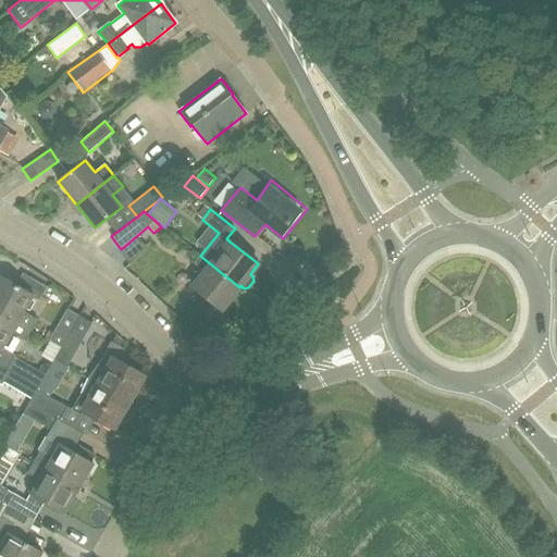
[(221,310),(239,287),(200,256),(194,263),(205,272),(193,288),(221,310)]
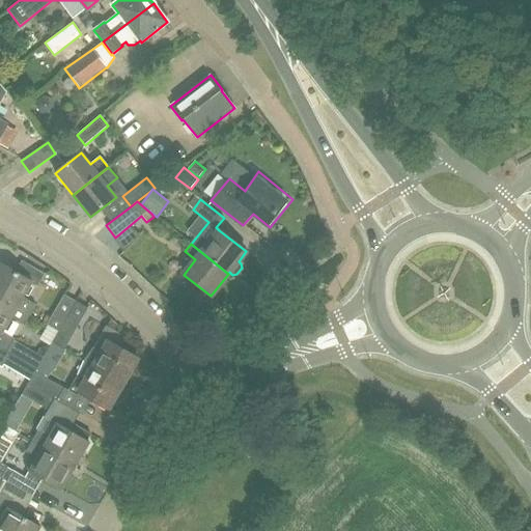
[(23,298),(31,283),(37,287),(45,274),(22,260),(15,273),(1,264),(0,267),(0,297),(30,315),(35,305),(23,298)]
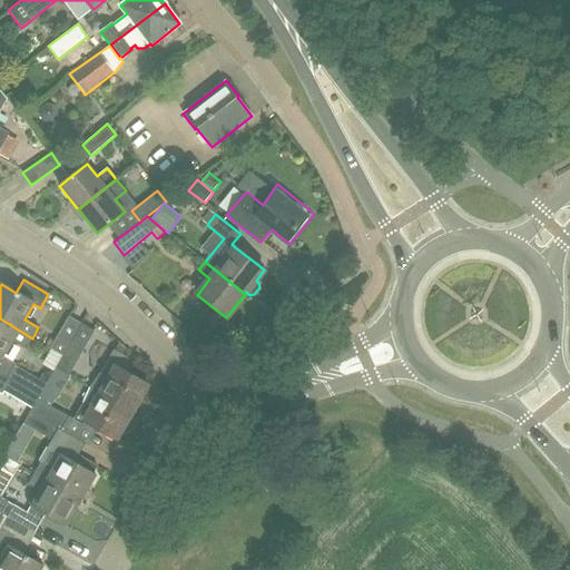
[(49,349),(62,356),(81,324),(69,316),(49,349)]
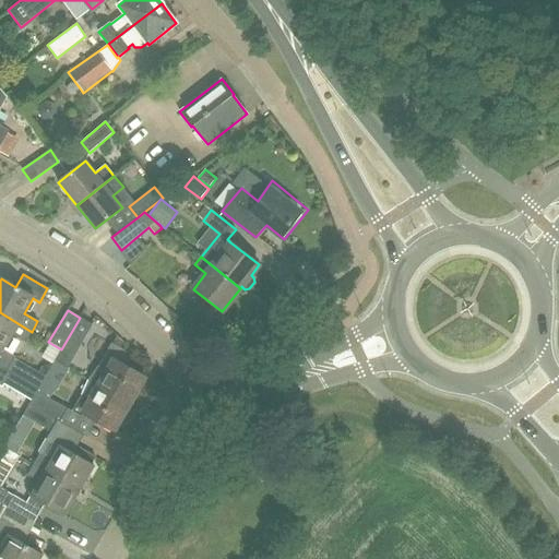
[(25,342),(32,332),(0,312),(0,348),(3,351),(12,334),(25,342)]
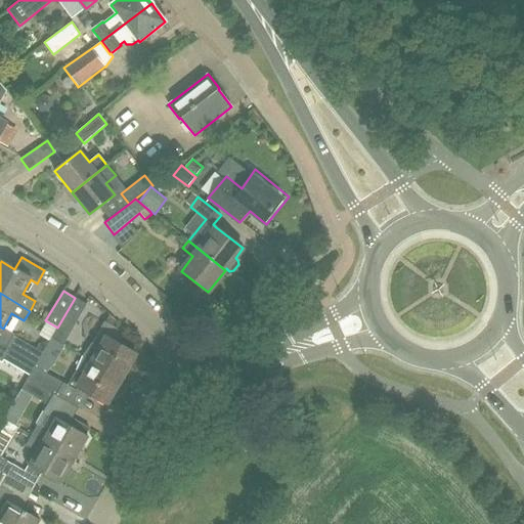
[(87,304),(75,298),(57,328),(51,338),(63,345),(87,304)]
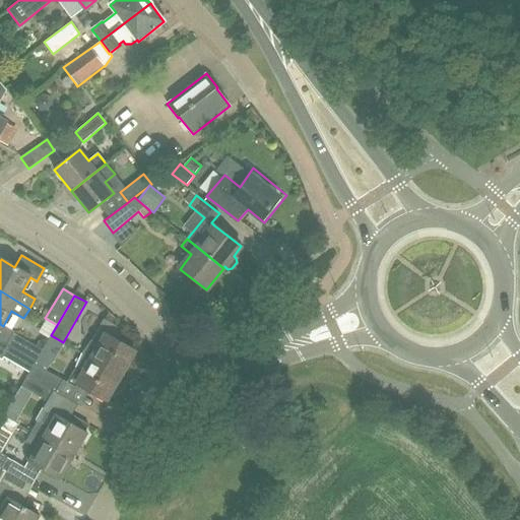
[(99,345),(90,359),(121,376),(135,351),(112,338),(117,330),(116,326),(104,319),(91,340),(99,345)]
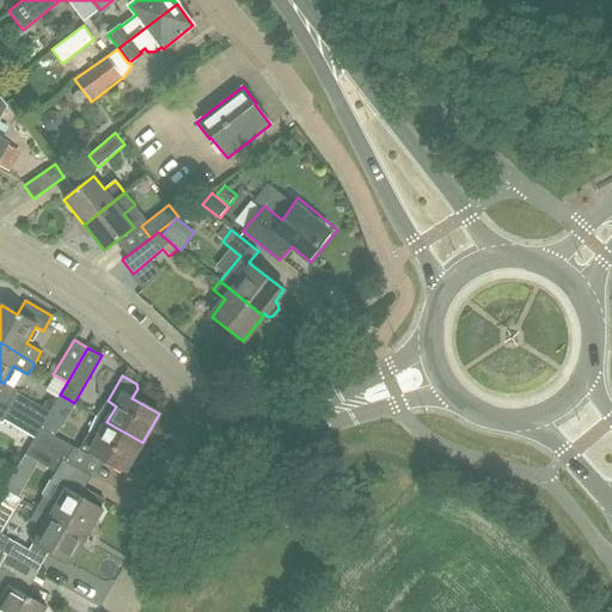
[(11,408),(42,426),(49,412),(16,392),(7,405),(11,408)]
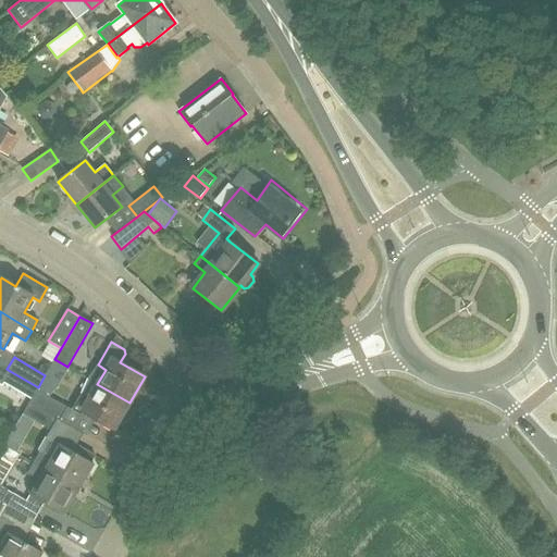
[(37,390),(38,387),(10,371),(3,383),(17,392),(19,392),(31,399),(37,390)]
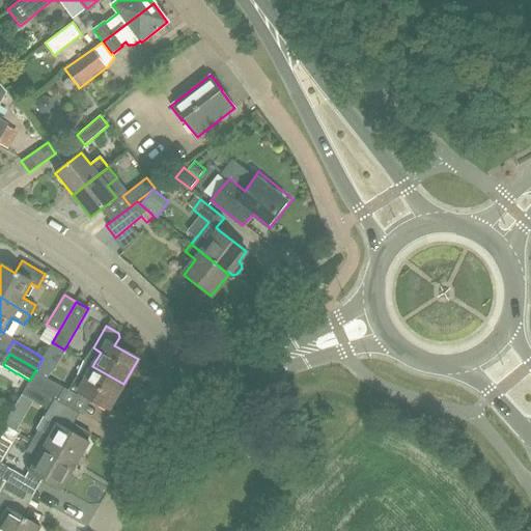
[(123,384),(92,366),(84,381),(77,376),(68,390),(64,388),(35,371),(29,381),(28,384),(57,399),(57,400),(80,413),(89,397),(109,410),(113,402),(115,403),(119,402),(124,393),(123,389),(121,388),(123,384)]
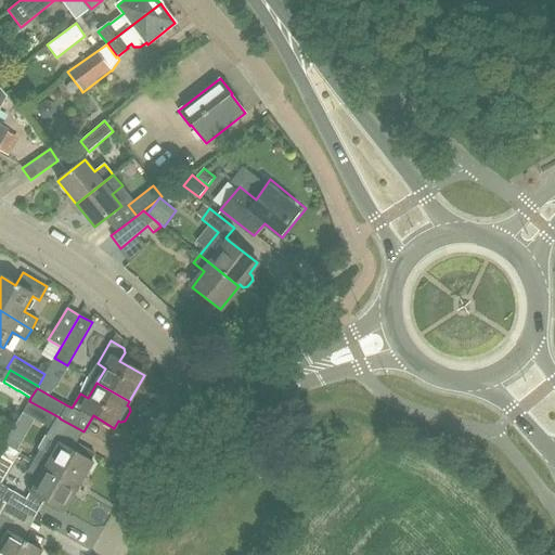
[(60,417),(29,401),(23,412),(51,429),(57,417),(60,418),(60,417)]
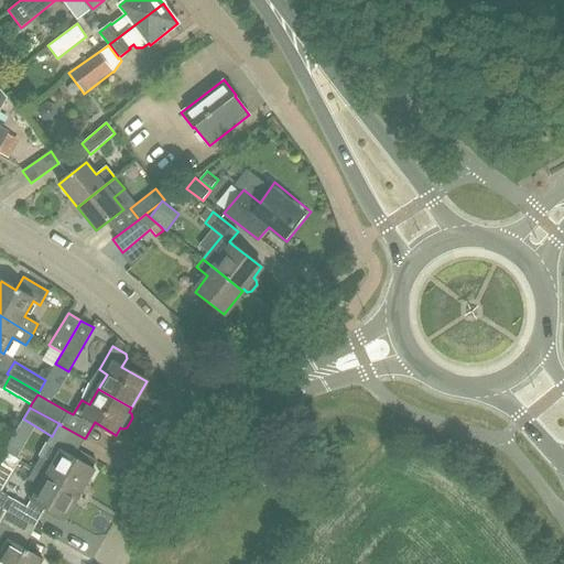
[(17,458),(26,443),(13,435),(3,452),(17,458)]
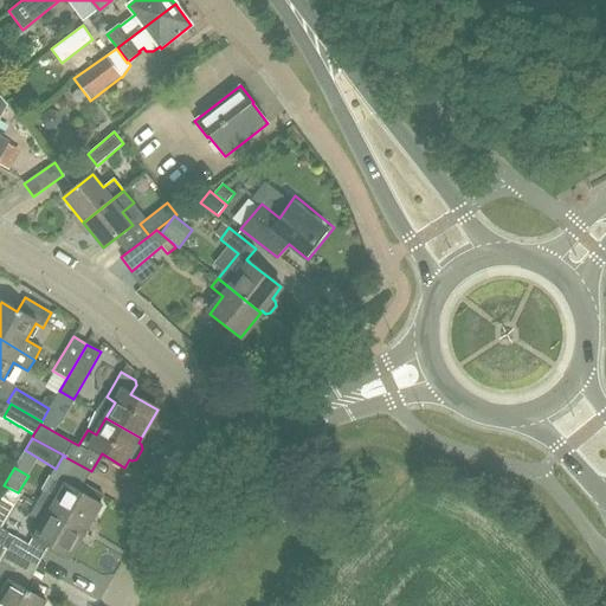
[(64,484),(56,498),(49,495),(42,507),(49,510),(86,533),(102,505),(98,504),(103,496),(83,484),(78,492),(64,484)]
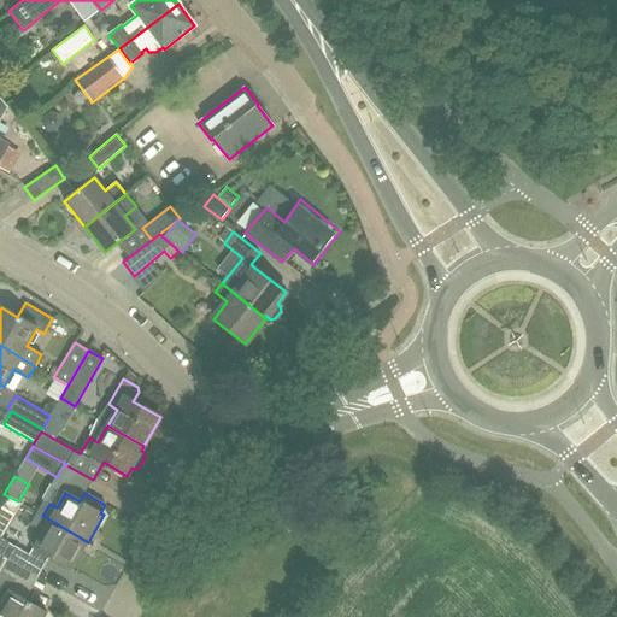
[(21,504),(4,494),(0,501),(0,504),(16,513),(21,504)]
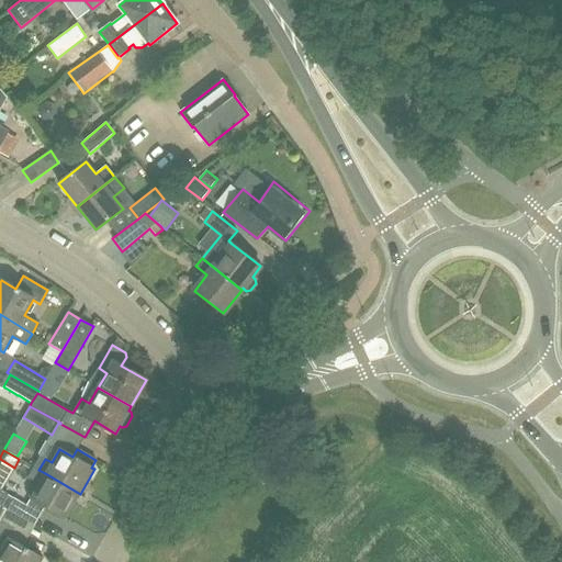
[(33,467),(27,478),(38,484),(31,498),(66,519),(80,494),(45,473),(38,470),(33,467)]
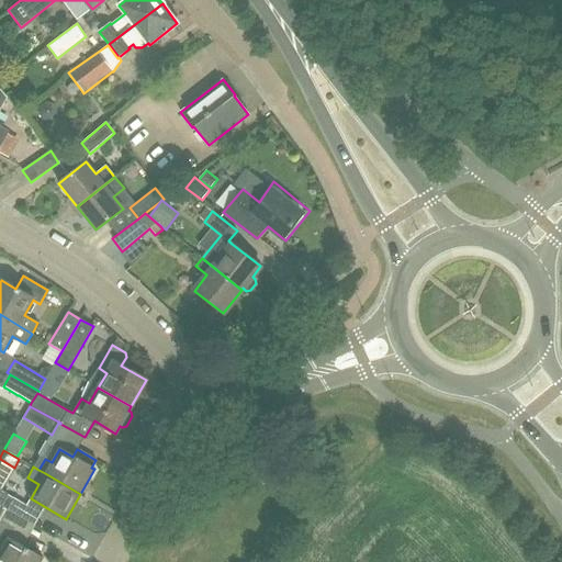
[(0,505),(8,510),(14,499),(0,491),(0,475),(1,474),(0,473),(0,505)]
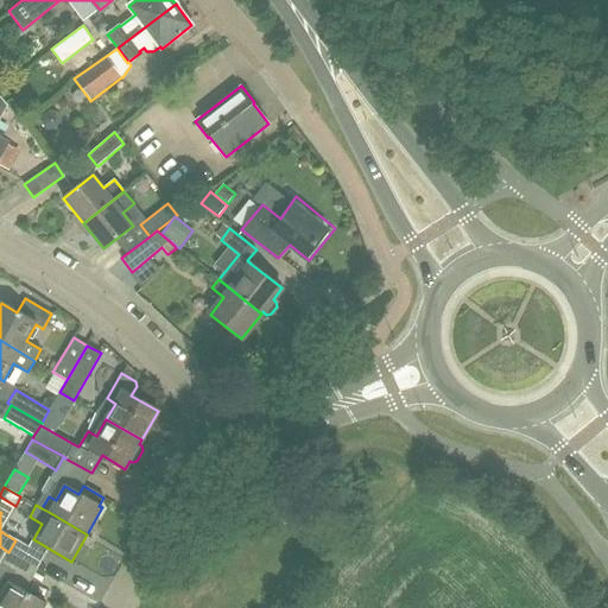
[(1,563),(1,565),(0,565),(0,607),(44,607),(46,605),(10,583),(16,571),(1,563)]
